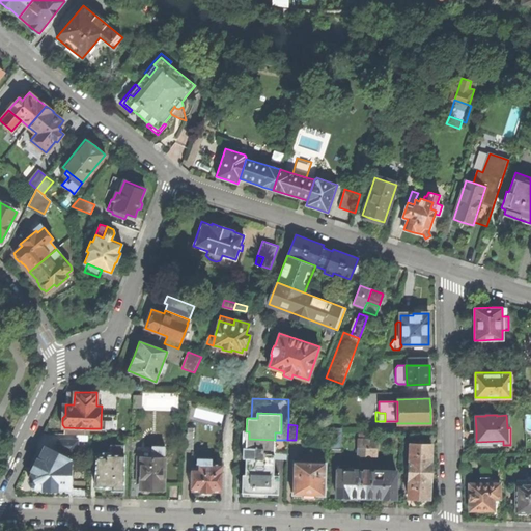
[(305,425),(297,425),(296,440),(305,441),(305,425)]
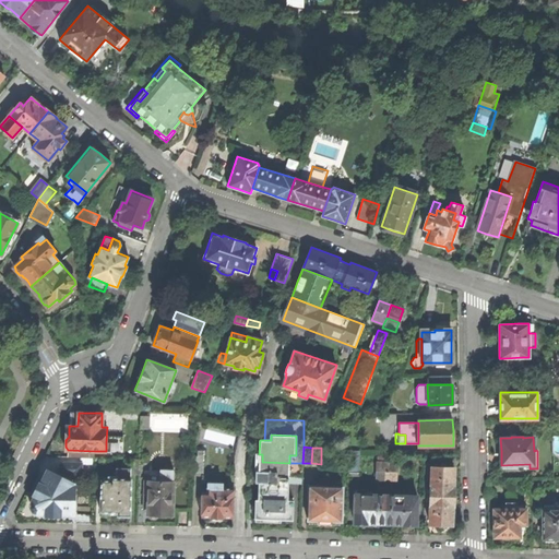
[(349,451),(348,473),(358,473),(359,451),(349,451)]
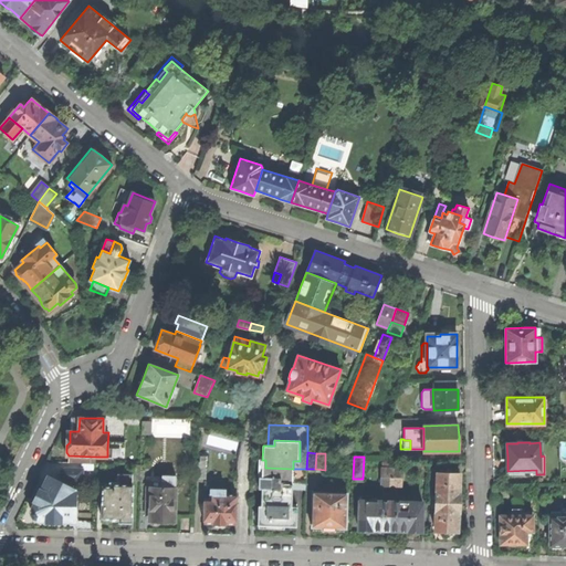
[(197,462),(196,477),(206,478),(206,462),(197,462)]
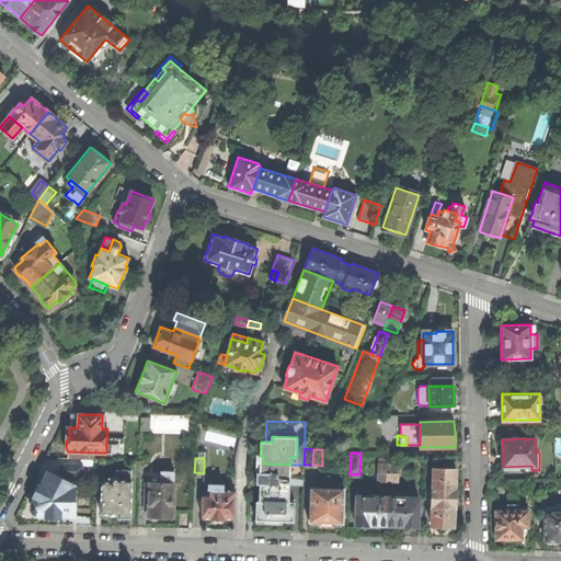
[(130,460),(130,470),(129,474),(130,474),(138,476),(139,460),(130,460)]
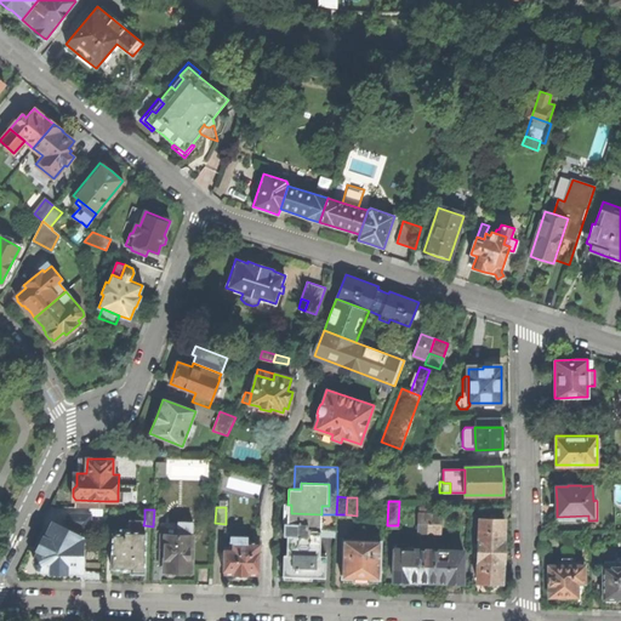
[(320,530),(322,514),(291,513),(290,523),(284,523),(284,529),(320,530)]
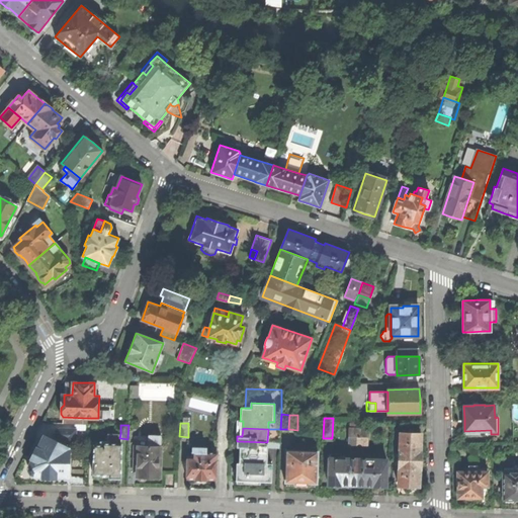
[(75,430),(60,429),(57,431),(57,436),(60,438),(66,438),(66,441),(68,442),(73,442),(75,441),(75,430)]
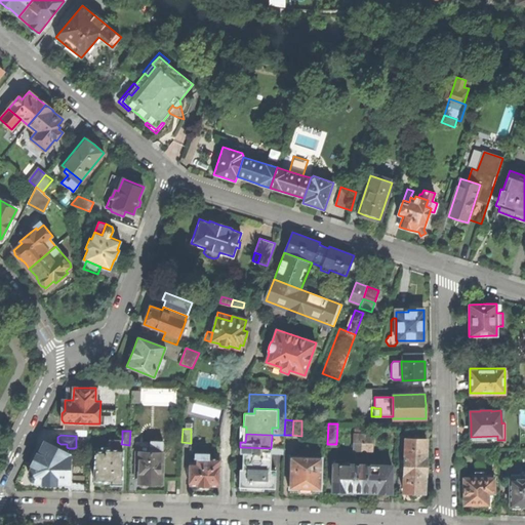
[(276,449),(276,447),(284,447),(284,435),(272,435),(271,448),(276,449)]
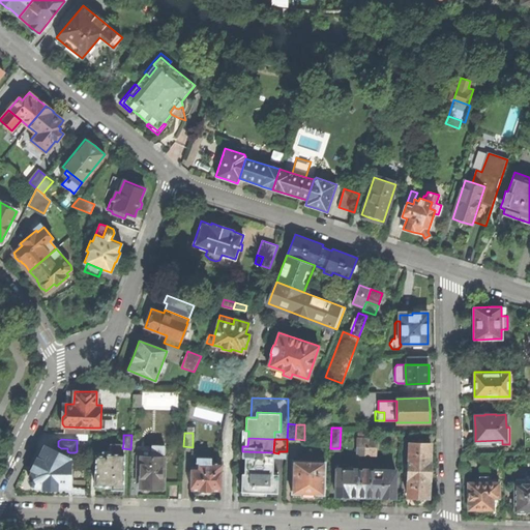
[(366,454),(366,439),(359,439),(358,439),(357,454),(366,454)]
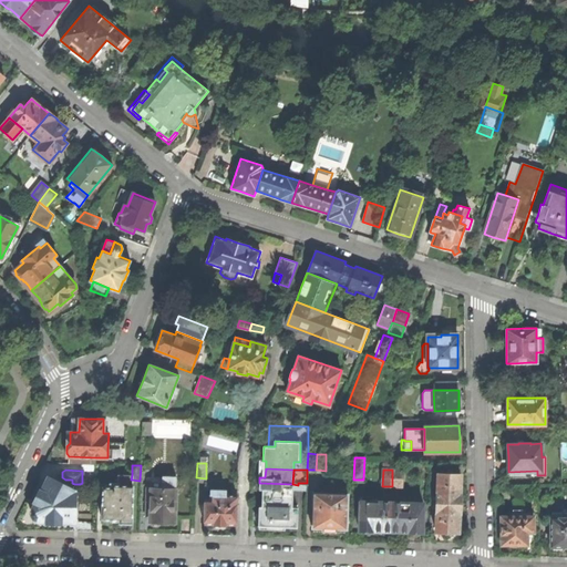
[(392,470),(392,486),(402,486),(402,470),(392,470)]
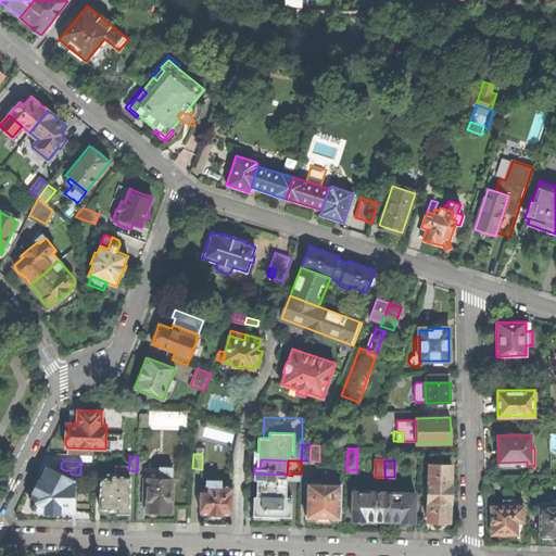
[(429,464),(428,493),(452,493),(452,484),(451,484),(452,476),(452,465),(429,464)]
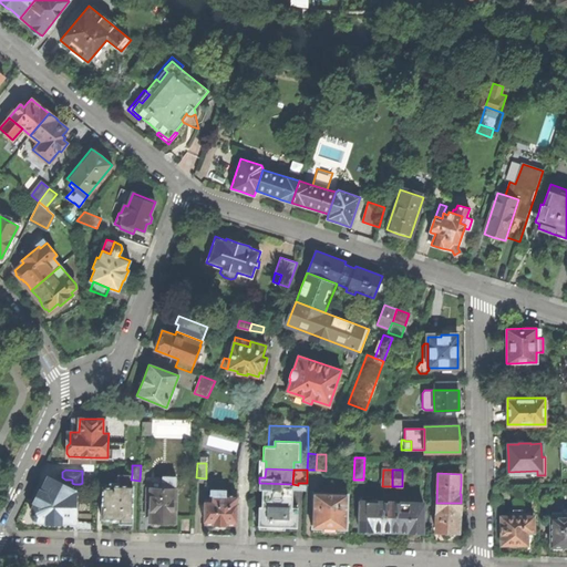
[(110,487),(103,487),(102,518),(111,519),(120,519),(120,523),(132,523),(133,485),(132,485),(132,480),(131,480),(132,475),(117,475),(117,483),(110,483),(110,487)]
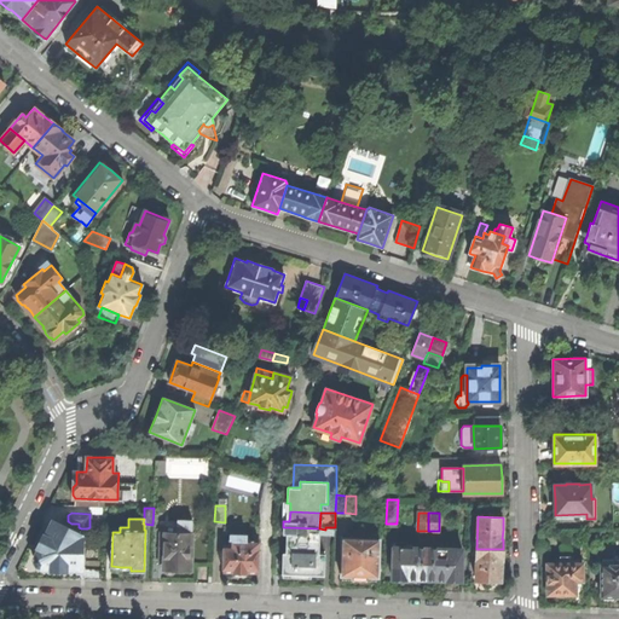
[(178,521),(177,532),(192,533),(192,520),(178,520),(178,521)]
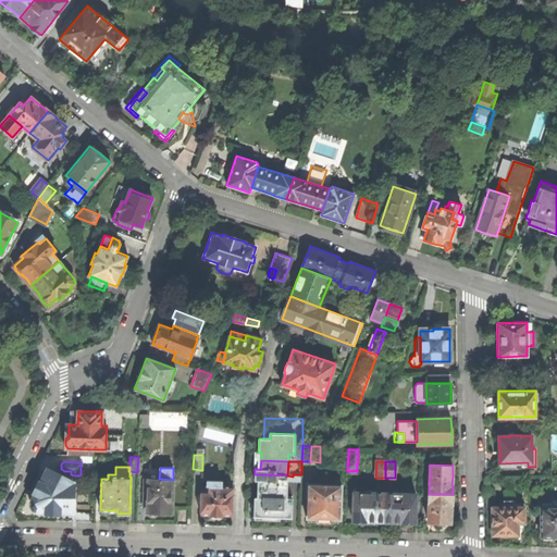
[(148,479),(159,479),(160,469),(148,469),(148,479)]
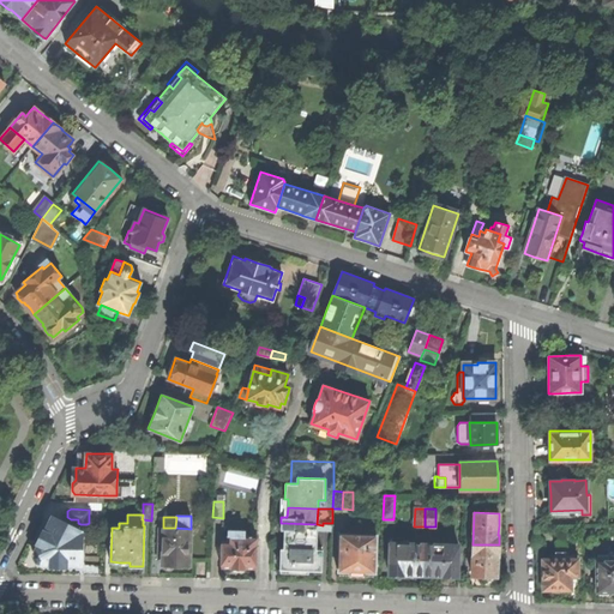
[(64,528),(52,522),(46,533),(44,533),(41,537),(40,542),(40,543),(35,554),(40,561),(52,563),(52,564),(59,564),(65,564),(65,563),(76,563),(76,555),(79,555),(80,533),(66,524),(64,528)]
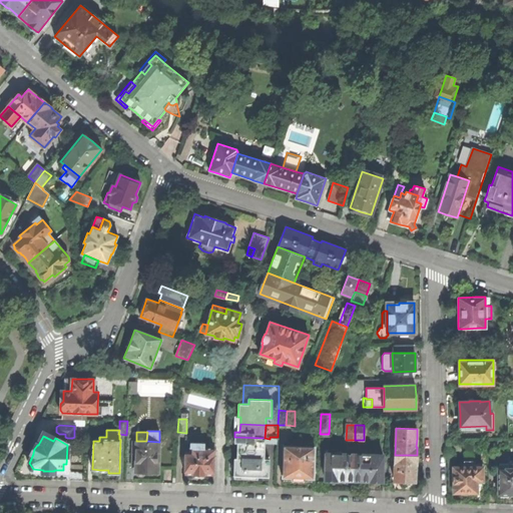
[(265,445),(265,438),(234,437),(234,443),(239,443),(239,459),(234,458),(233,476),(246,476),(269,477),(269,459),(265,459),(265,445)]
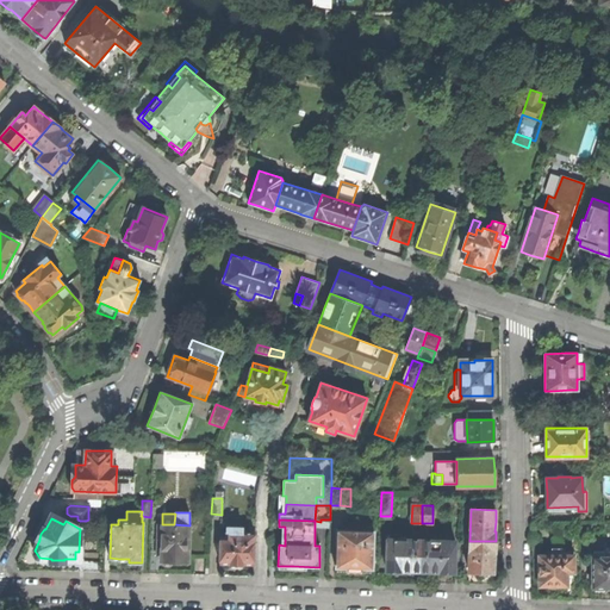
[(315,521),(315,529),(330,529),(330,520),(321,520),(321,522),(315,521)]
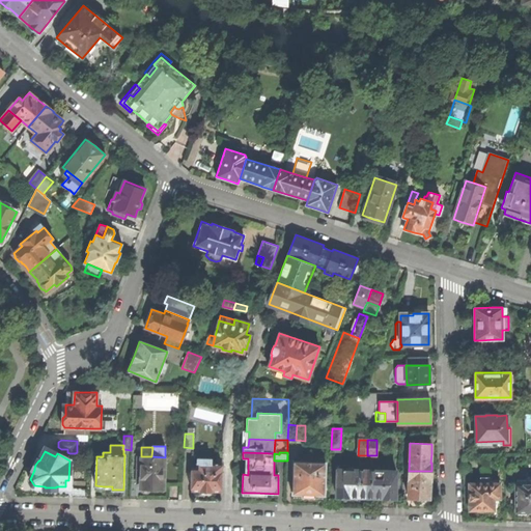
[(140,488),(143,493),(147,493),(150,490),(157,490),(164,490),(165,457),(151,456),(141,456),(137,456),(137,483),(140,483),(140,488)]
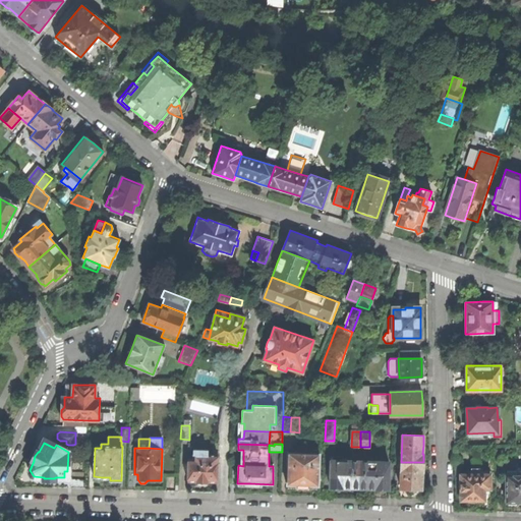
[(320,454),(287,453),(286,485),(288,485),(288,488),(296,488),(299,487),(302,487),(306,488),(308,488),(316,489),(316,486),(319,486),(320,454)]
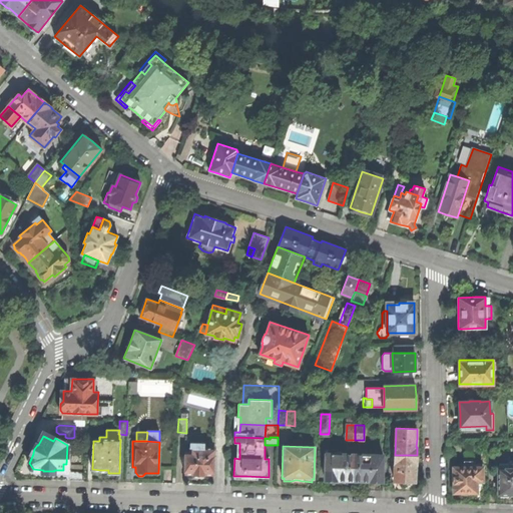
[(203,447),(190,447),(190,452),(185,452),(184,474),(193,474),(193,475),(204,475),(204,474),(213,475),(214,448),(203,447)]
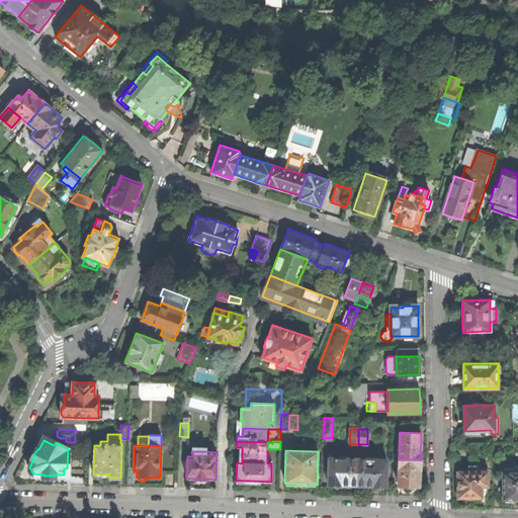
[(357,459),(329,458),(328,484),(343,484),(357,484),(357,459)]
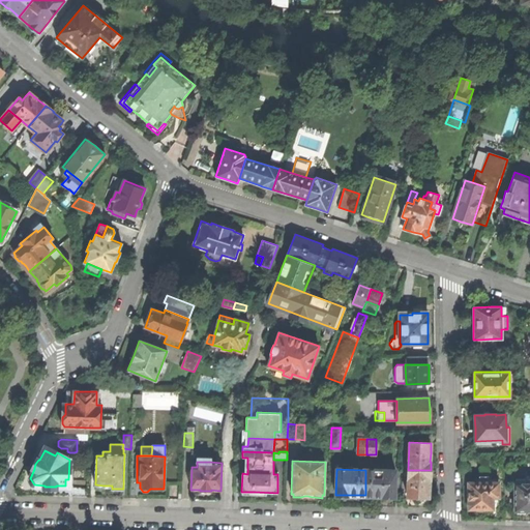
[(365,470),(365,495),(379,496),(382,496),(394,496),(395,470),(365,470)]
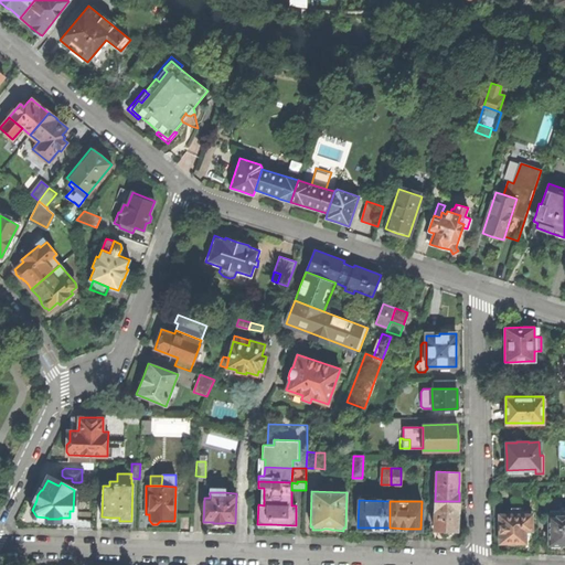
[(435,501),(434,530),(447,530),(457,530),(458,513),(458,511),(459,501),(435,501)]
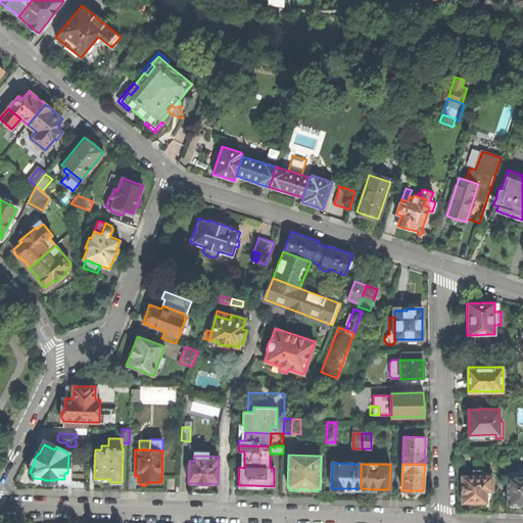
[(473,476),(462,476),(462,502),(475,502),(486,502),(486,490),(492,490),(492,476),(482,476),(482,470),(473,470),(473,476)]
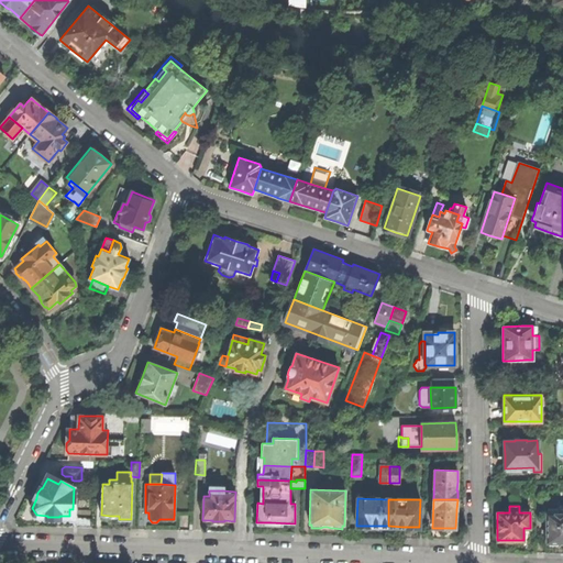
[(562,512),(555,512),(548,512),(547,512),(547,542),(550,542),(550,544),(558,544),(558,542),(562,541),(562,512)]
